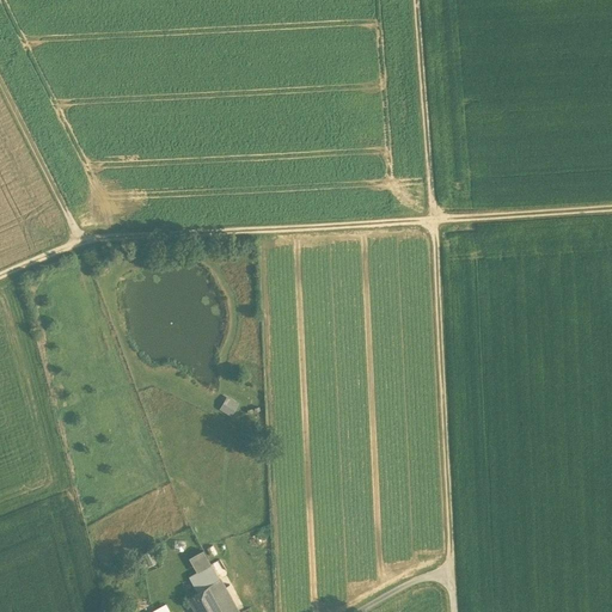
[(220,409),(232,416),(240,403),(228,396),(220,409)]
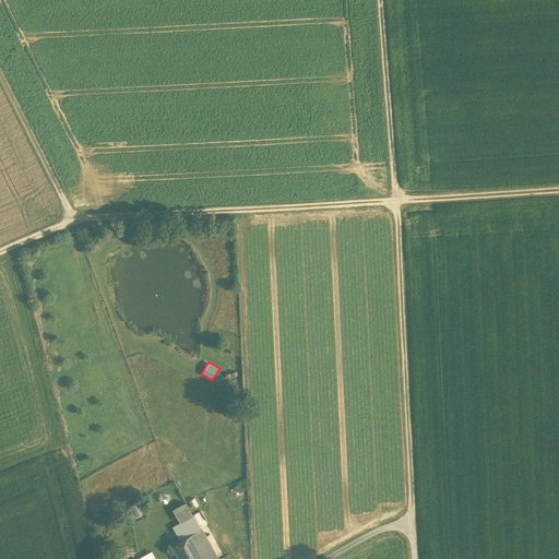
[(190,500),(193,508),(199,506),(195,498),(190,500)]
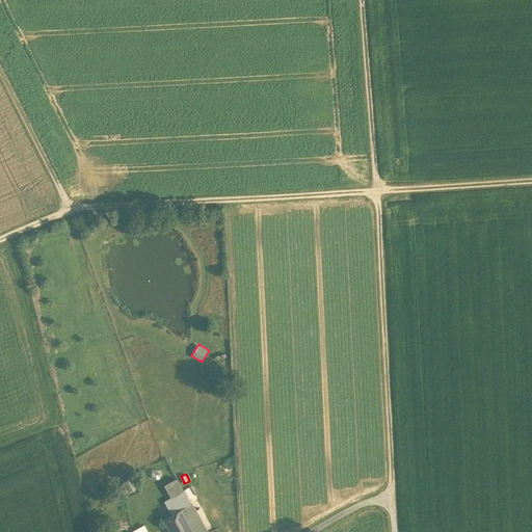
[(125,485),(128,493),(137,487),(134,481),(125,485)]
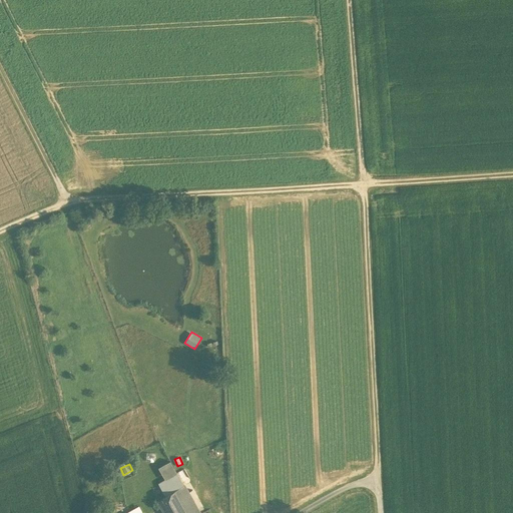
[(165,497),(185,486),(178,475),(158,486),(165,497)]
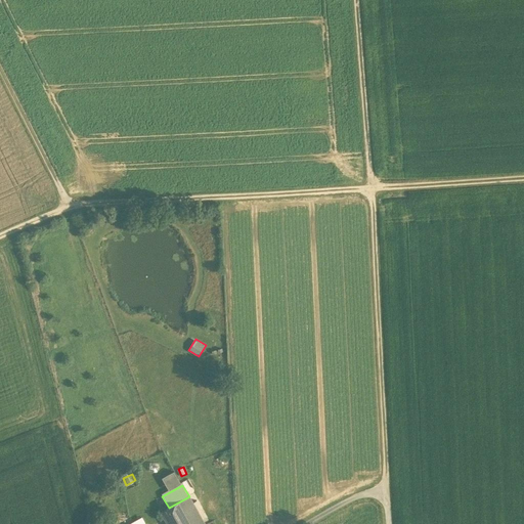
[(168,523),(204,523),(189,496),(169,508),(162,512),(168,523)]
